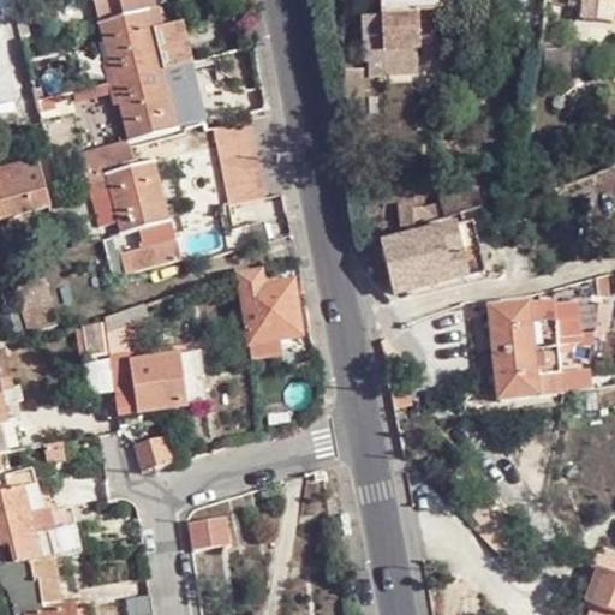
[(91,0),(97,22),(124,15),(120,0),(91,0)]
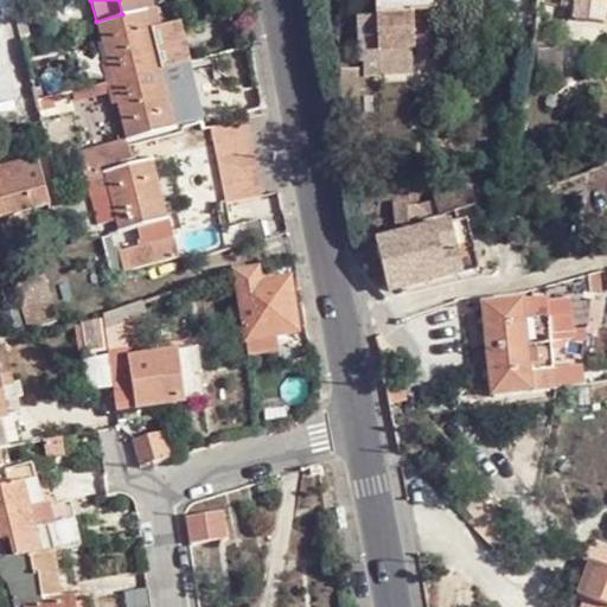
[(119,0),(122,14),(148,8),(146,0),(119,0)]
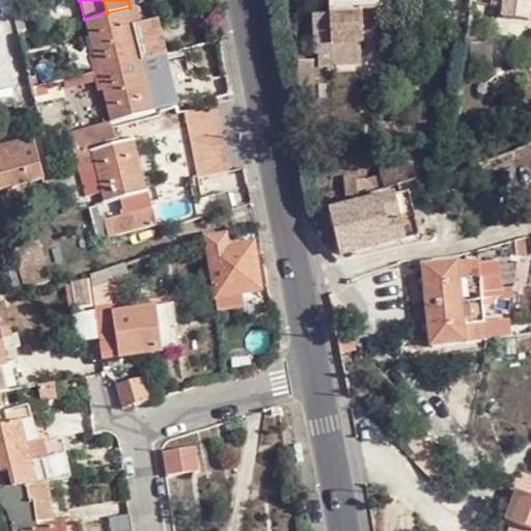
[(381,0),(331,0),(334,48),(335,59),(336,67),(362,64),(360,43),(379,42),(376,10),(382,10),(381,0)]
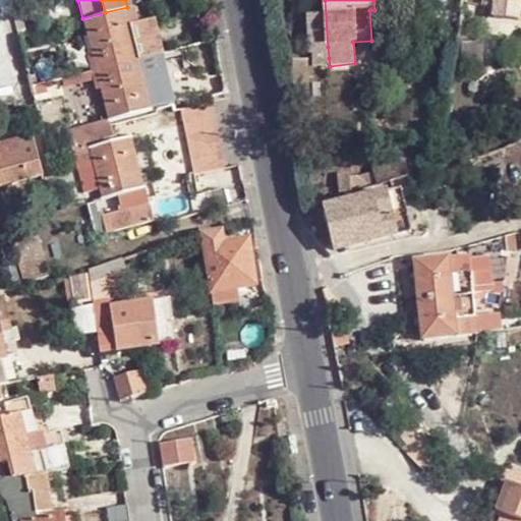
[(520,0),(481,0),(485,1),(484,0),(497,0),(495,17),(519,21),(520,8),(520,0)]
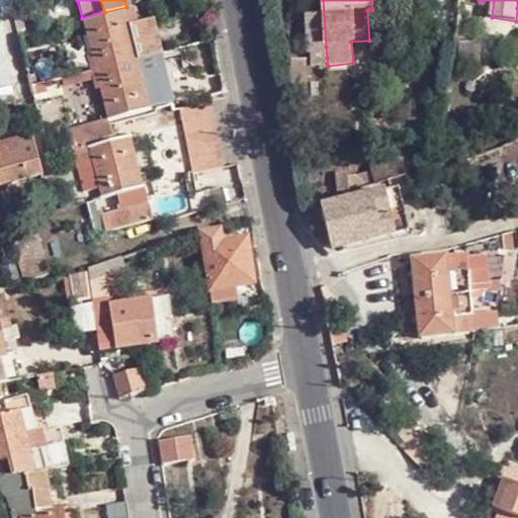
[(126,7),(131,21),(141,19),(137,4),(126,7)]
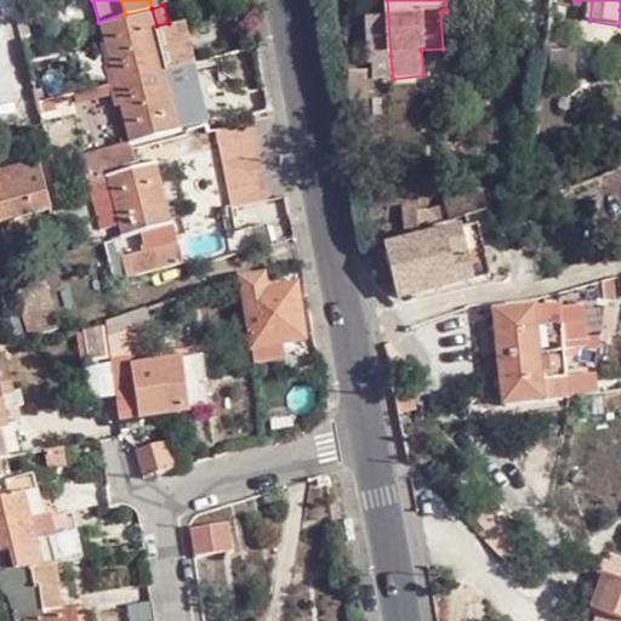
[(110,69),(114,85),(167,72),(200,63),(195,39),(161,47),(157,26),(152,9),(125,15),(98,22),(98,23),(110,69)]
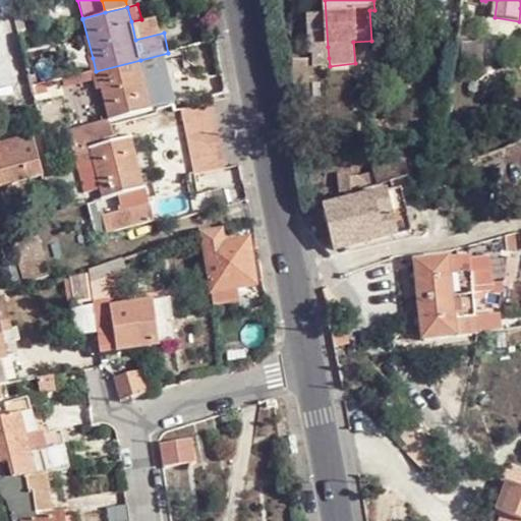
[(460,42),(456,65),(481,66),(482,44),(460,42)]
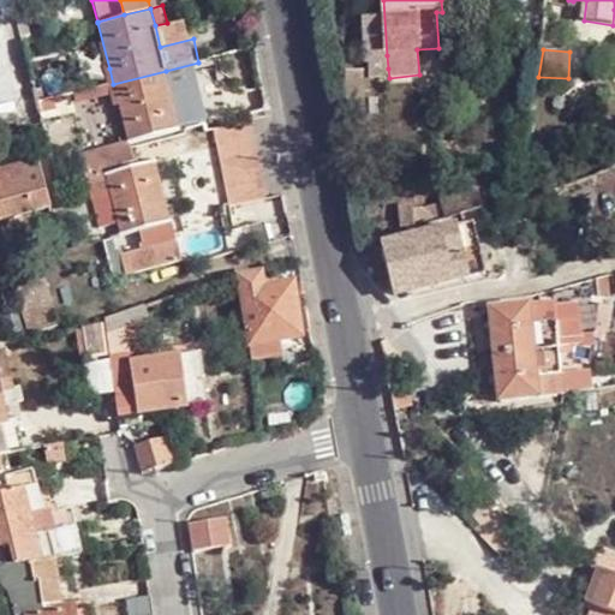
[(105,87),(113,84),(109,69),(101,70),(105,87)]
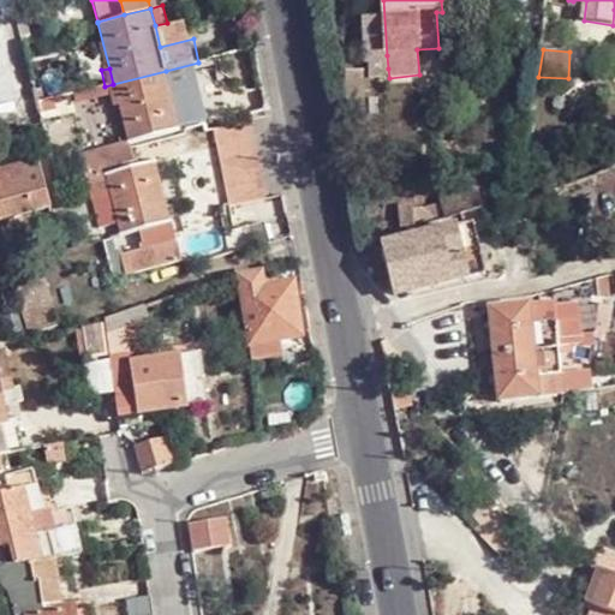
[(346,70),(347,94),(364,94),(363,70),(346,70)]
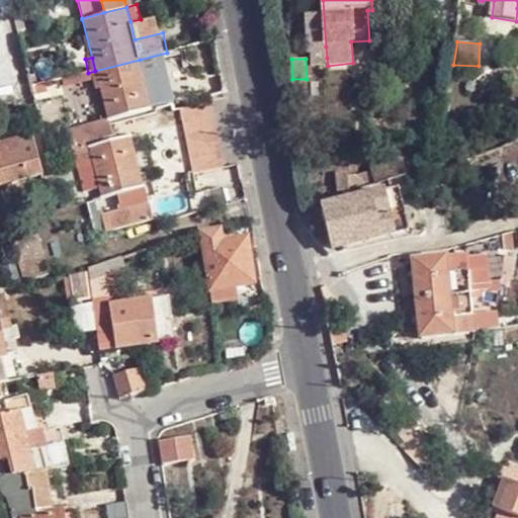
[(95,71),(99,85),(107,121),(152,110),(140,60),(95,71)]
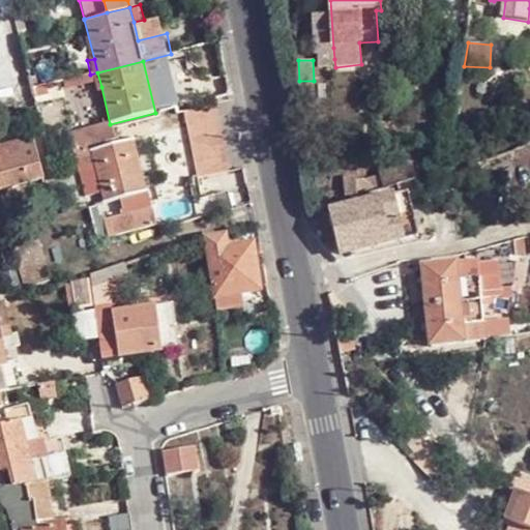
[(94,89),(101,87),(97,72),(90,75),(94,89)]
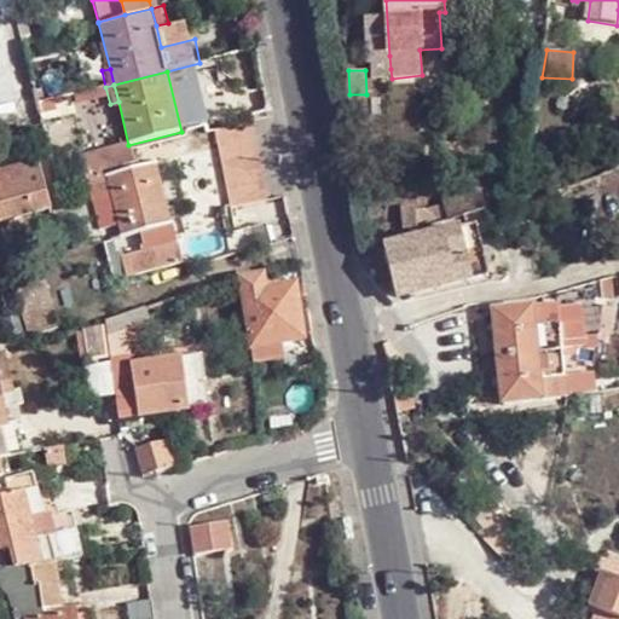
[(217,129),(232,207),(265,200),(249,122),(217,129)]
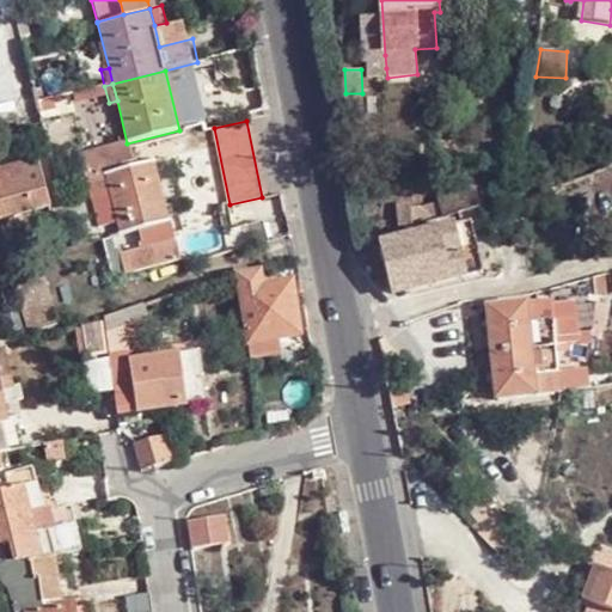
[(93,173),(102,171),(116,167),(114,148),(90,153),(93,173)]
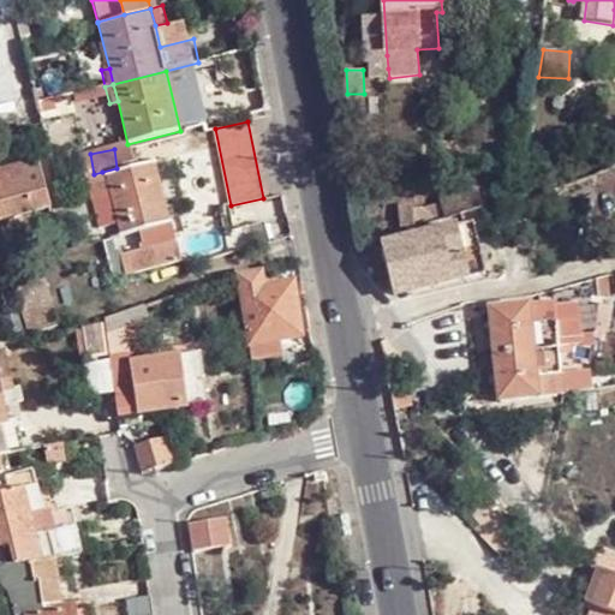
[(165,160),(157,161),(173,221),(180,220),(165,160)]
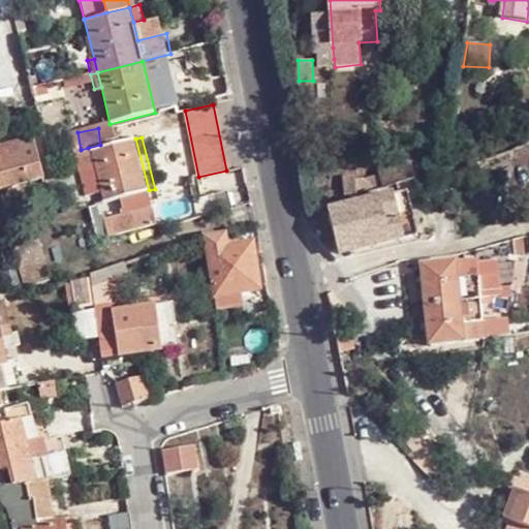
[(0,191),(43,182),(39,163),(33,138),(0,146),(0,191)]
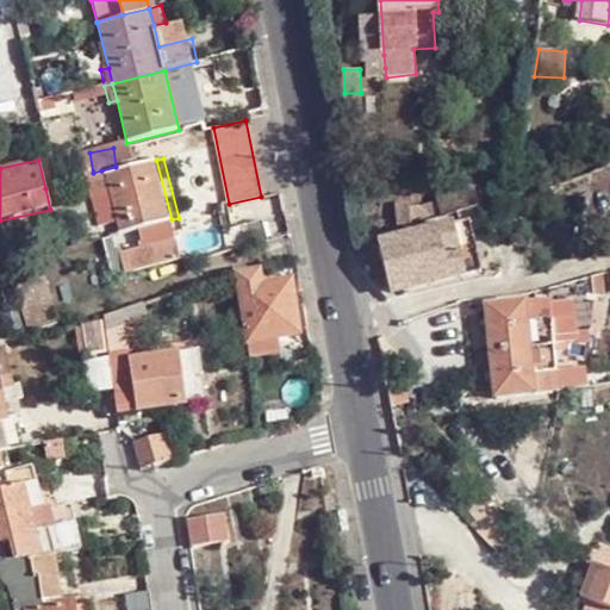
[(156,160),(103,174),(118,234),(172,219),(156,160)]
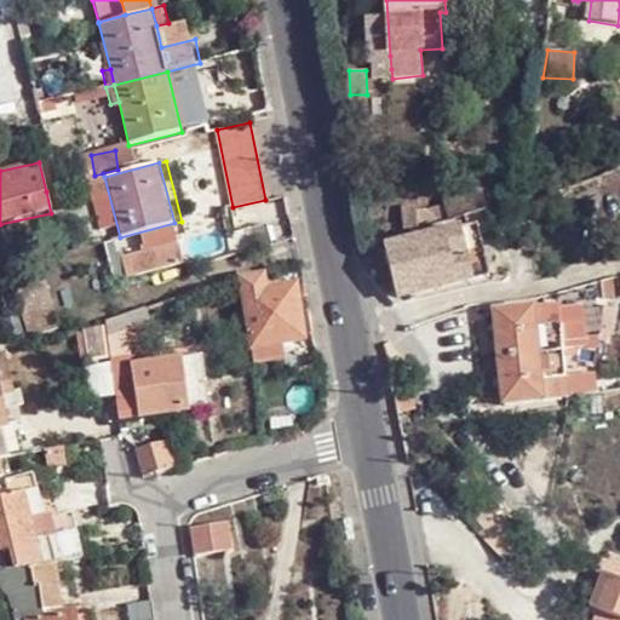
[(448,223),(487,211),(482,193),(443,202),(448,223)]
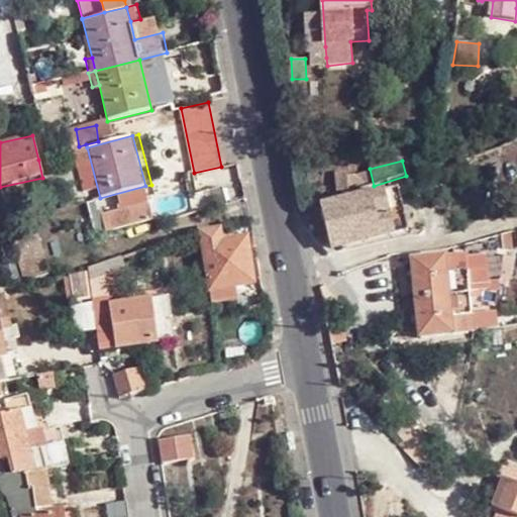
[(348,192),(356,190),(356,178),(355,176),(353,176),(349,174),(347,174),(347,175),(348,192)]
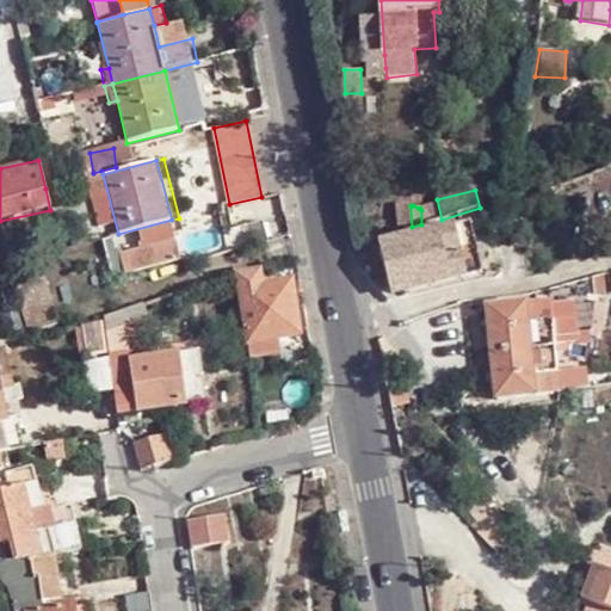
[(395,208),(397,230),(412,227),(411,207),(395,208)]
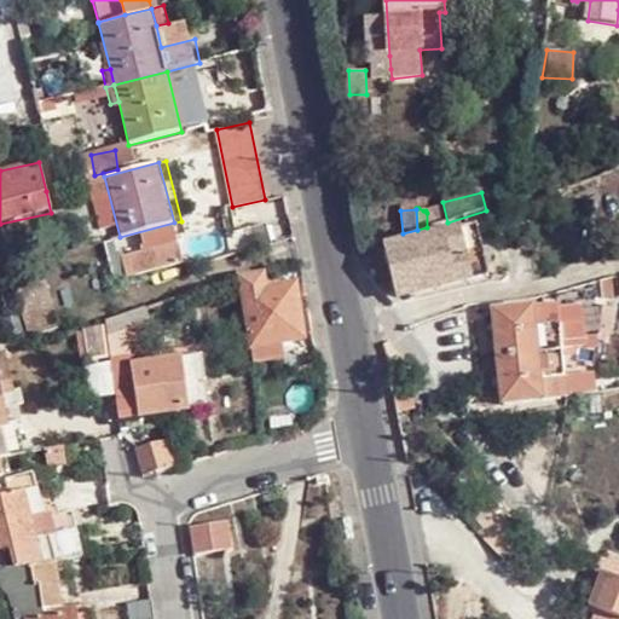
[(225,235),(231,255),(272,246),(266,224),(225,235)]
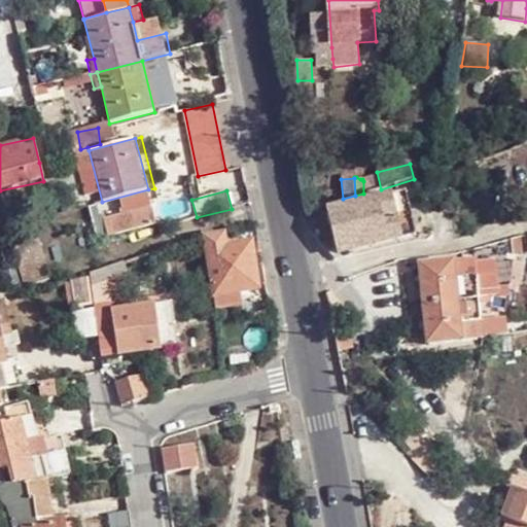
[(416,235),(406,191),(330,210),(340,252),(416,235)]
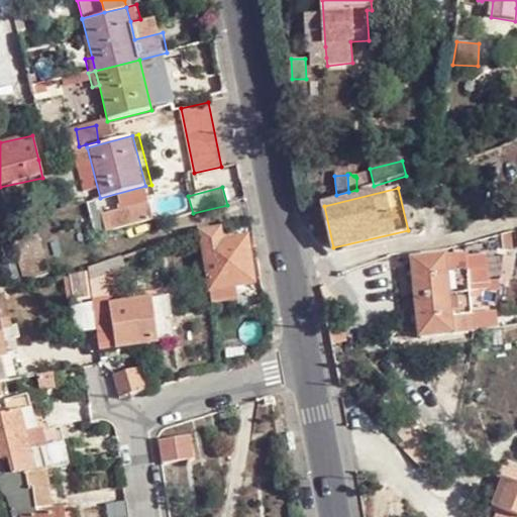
[(94,234),(108,230),(103,207),(99,208),(97,200),(87,203),(94,234)]
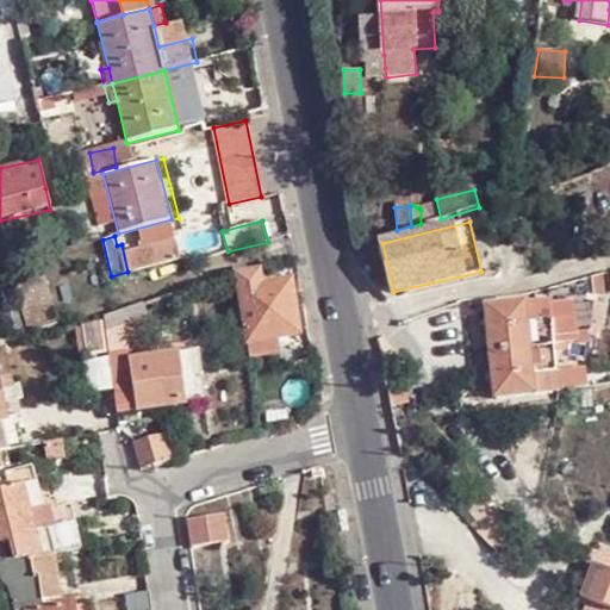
[(261,288),(256,266),(244,269),(249,290),(261,288)]
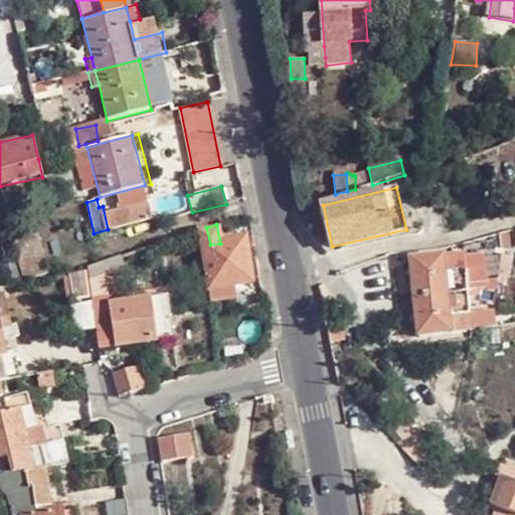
[(206,227),(197,230),(205,273),(209,289),(236,285),(252,282),(245,238),(220,243),(210,244),(206,227)]
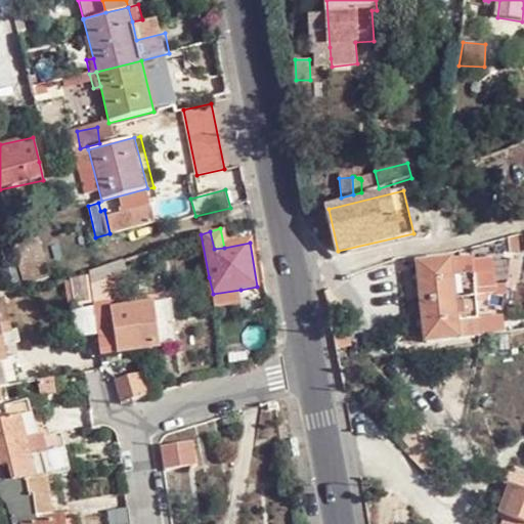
[(41,239),(16,241),(17,277),(42,276),(41,239)]
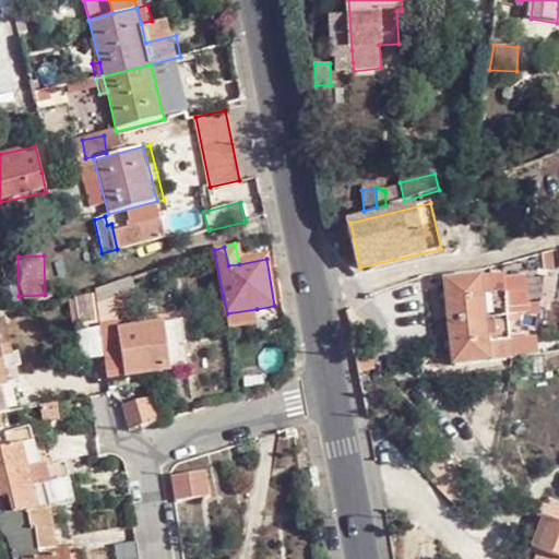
[(489,360),(479,276),(440,280),(451,366),(489,360)]
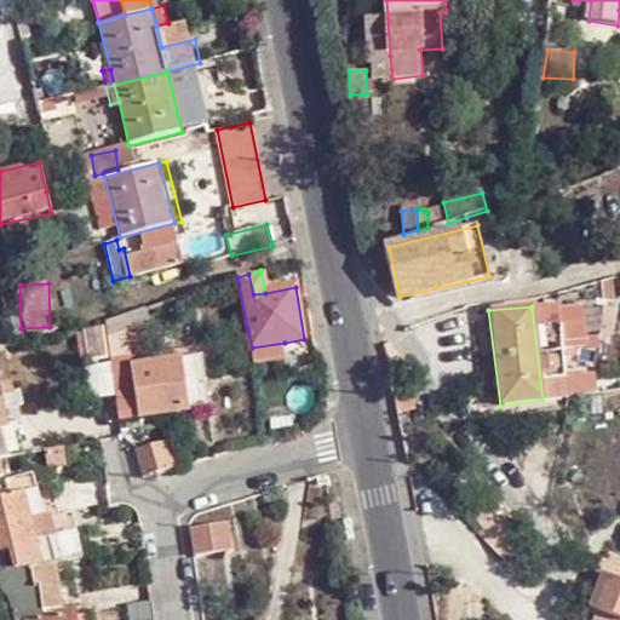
[(101,327),(82,329),(87,362),(105,359),(101,327)]
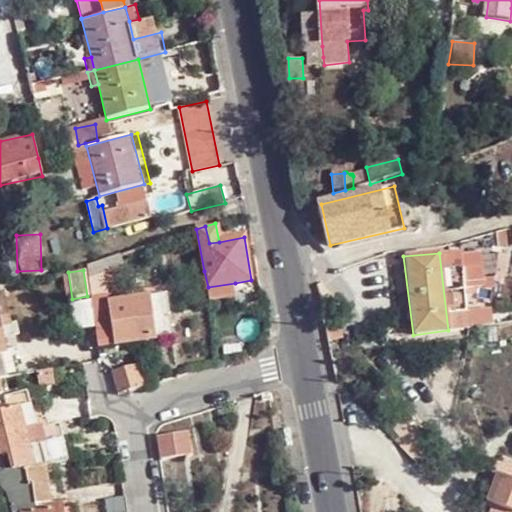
[(208,287),(208,299),(236,294),(235,283),(208,287)]
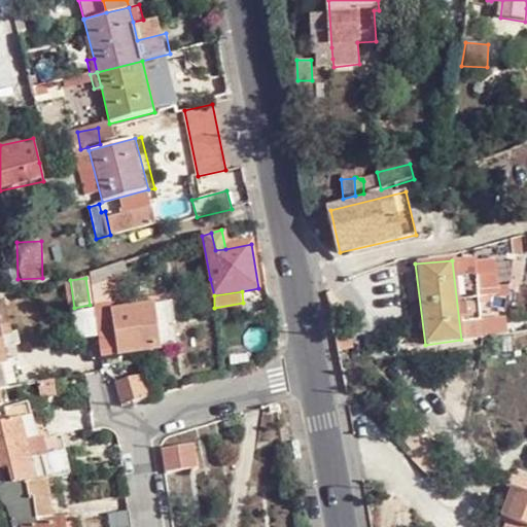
[(166,301),(109,309),(115,354),(170,347),(166,301)]
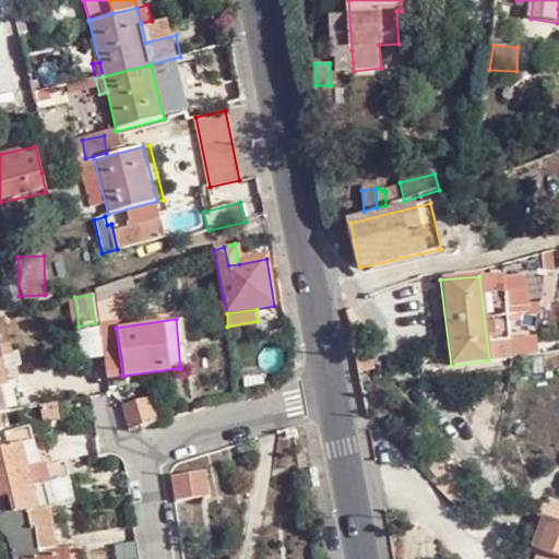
[(98,322),(107,378),(122,376),(116,328),(115,320),(98,322)]
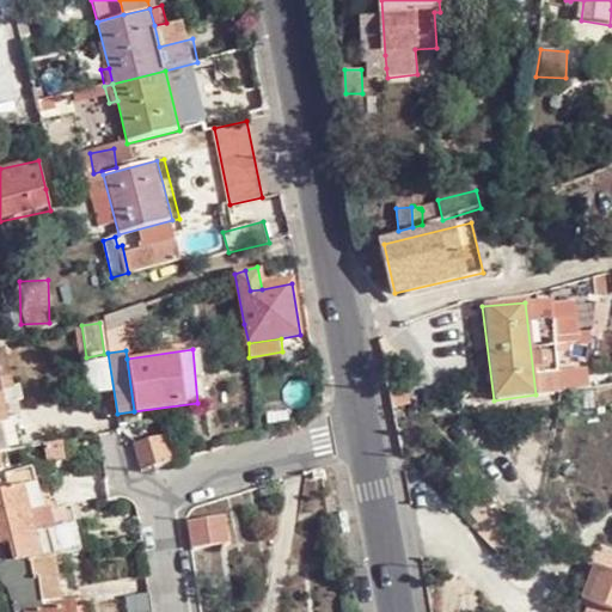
[(0,422),(16,418),(12,401),(19,397),(18,386),(10,389),(6,369),(0,369),(0,422)]
